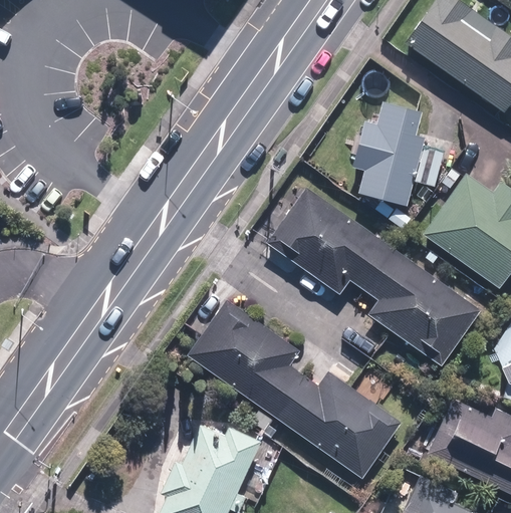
[(510,43),(455,0),(434,0),(406,37),(505,114),(510,106),(510,43)]
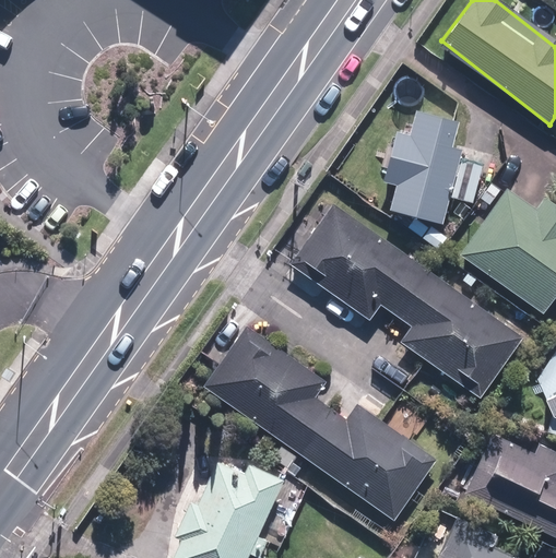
[(410,138),(394,134),(383,183),(394,187),(389,212),(441,225),(459,151),(452,150),(459,122),(415,113),(410,138)]
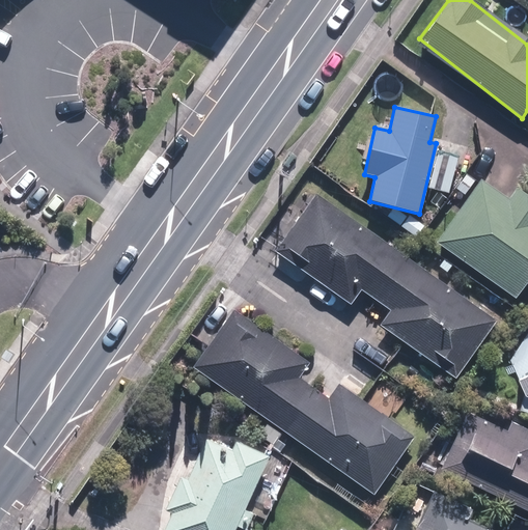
[(480,180),(436,243),(515,299),(527,280),(527,196),(516,188),(507,199),(480,180)]
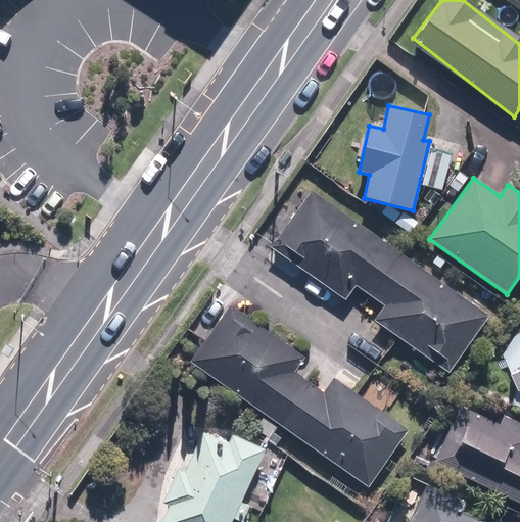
[(311,191),(271,249),(345,300),(355,286),(384,305),(374,320),(451,374),(491,316),(311,191)]
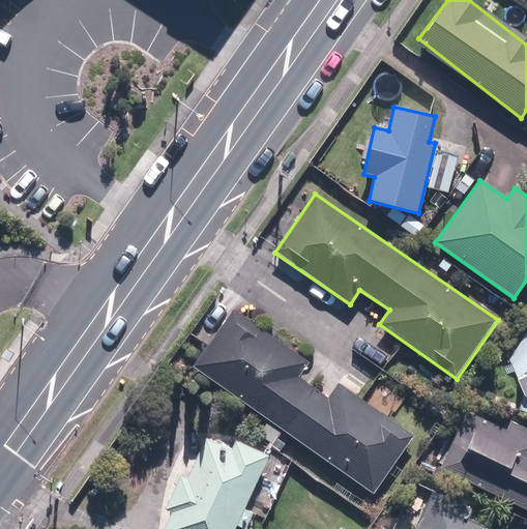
[(232,306),(192,362),(375,493),(415,436),(341,382),(329,398),(295,374),(305,359),(232,306)]
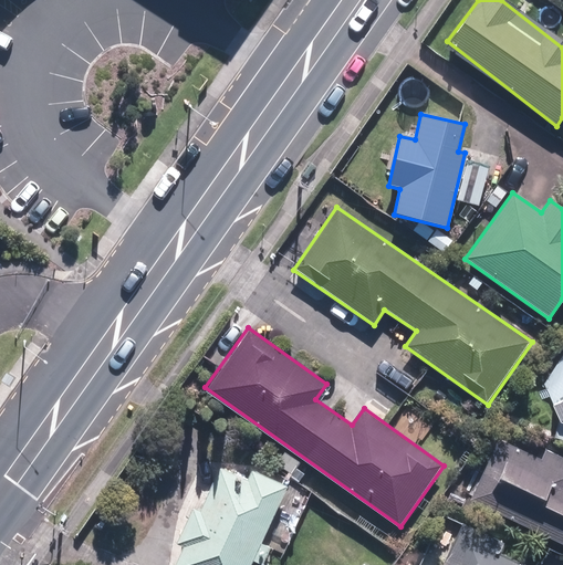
[(562,399),(553,404),(548,421),(562,426),(562,399)]
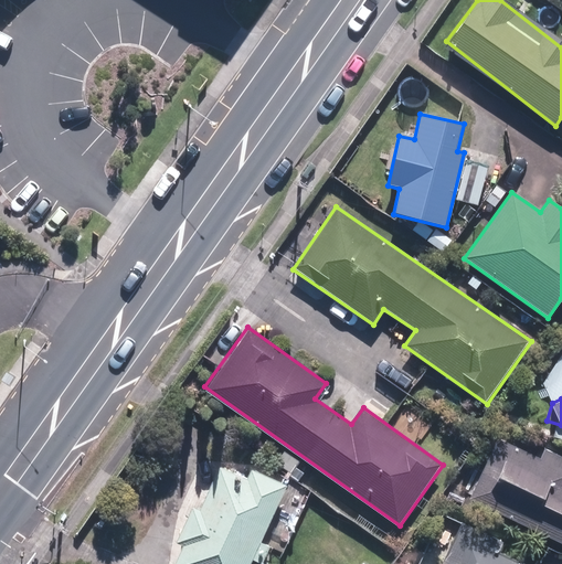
[(467,495),(561,541),(561,454),(539,443),(533,455),(496,436),(467,495)]
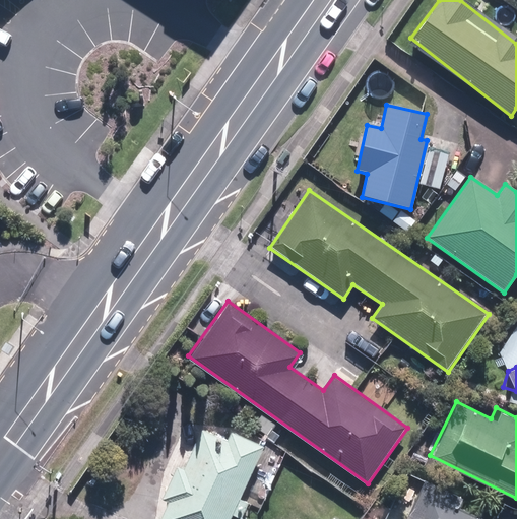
[(167,502),(157,518),(229,518),(231,517),(236,518),(242,518),(251,502),(241,497),(264,450),(231,433),(228,438),(204,426),(182,469),(175,466),(158,498),(167,502)]
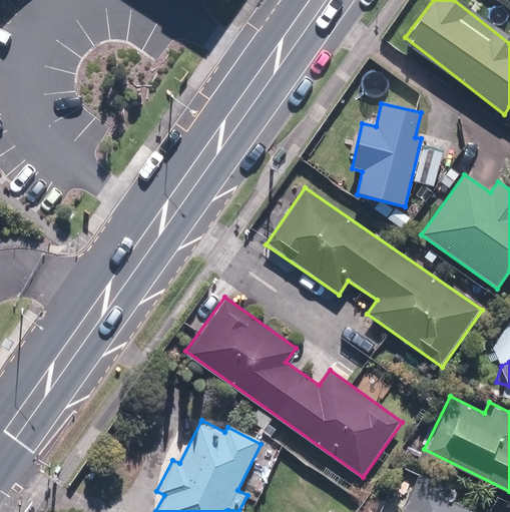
[(458,489),(431,475),(417,501),(429,507),(426,511),(475,511),(453,500),(458,489)]
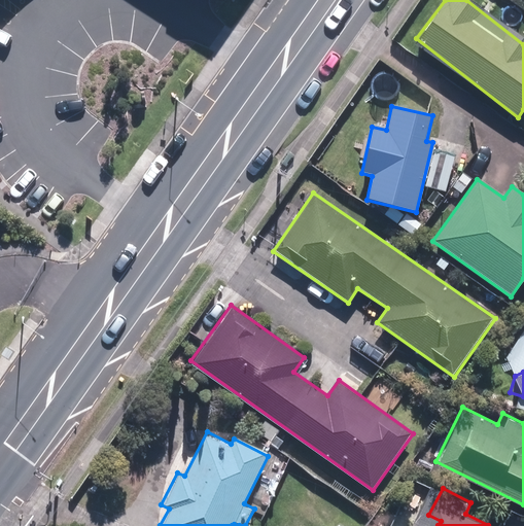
All buildings are outlined.
